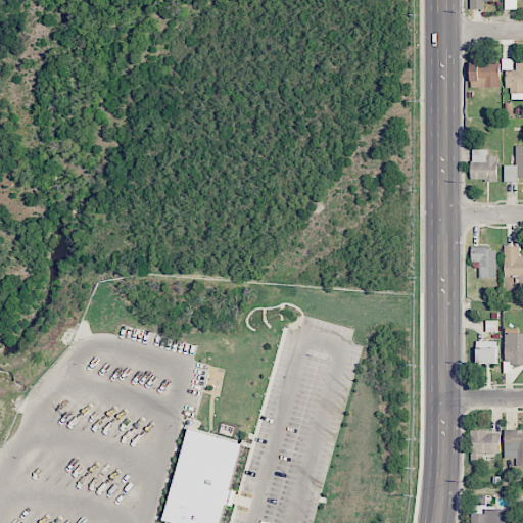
[(470,0),(471,9),(484,9),(483,0),(470,0)]
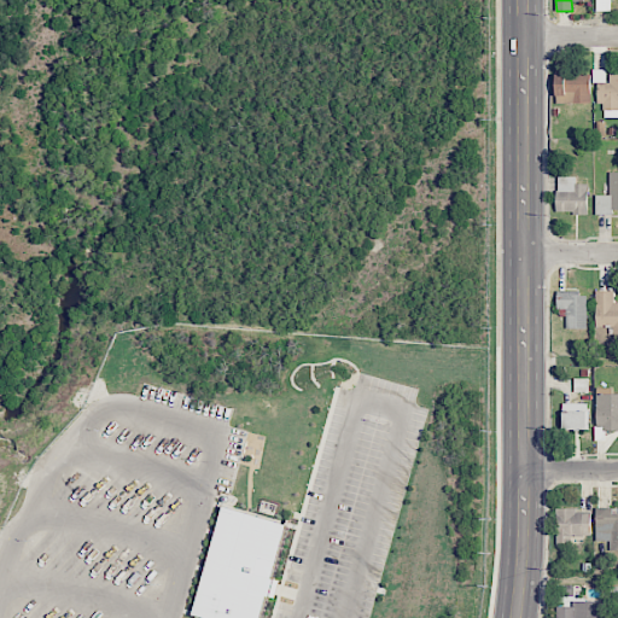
[(596,0),(596,11),(611,11),(611,0),(596,0)]
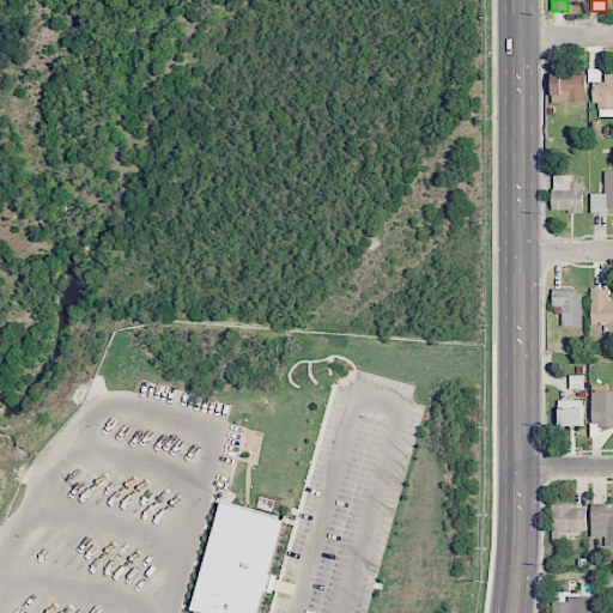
[(587,102),(586,73),(552,73),(552,103),(587,102)]
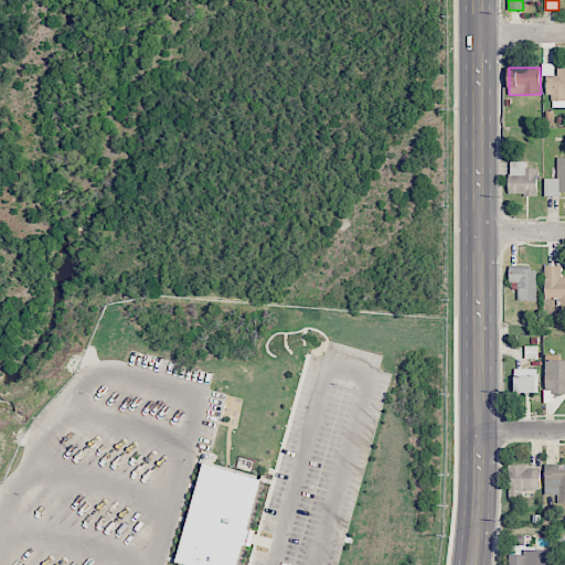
[(546,95),(552,95),(552,107),(564,107),(564,68),(557,68),(557,76),(546,76),(546,95)]
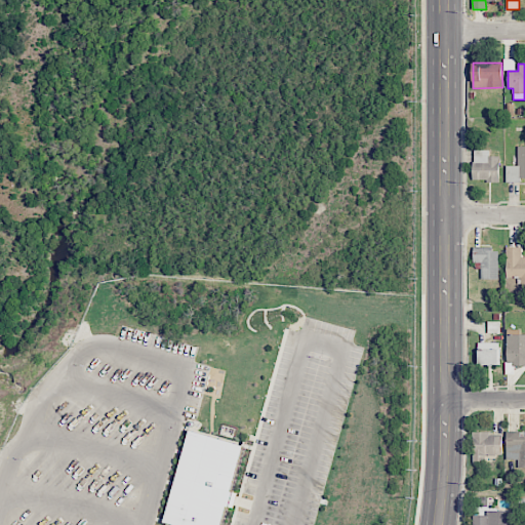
[(524,146),(518,147),(518,165),(506,165),(507,183),(520,183),(520,178),(524,177),(524,146)]
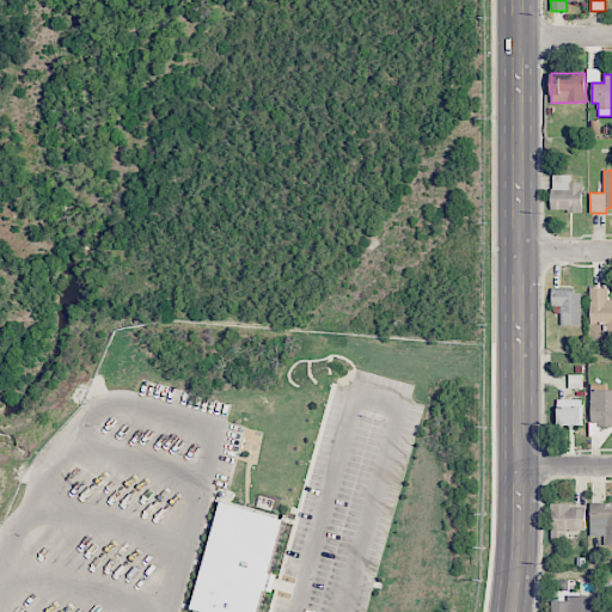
[(582,212),(582,182),(570,182),(570,175),(552,175),(551,210),(582,212)]
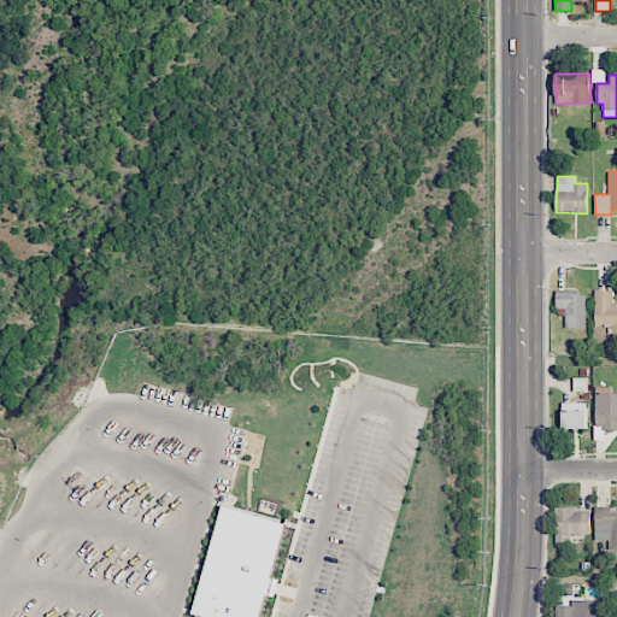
[(616,303),(612,304),(612,291),(595,291),(594,327),(610,327),(610,334),(616,333),(616,303)]
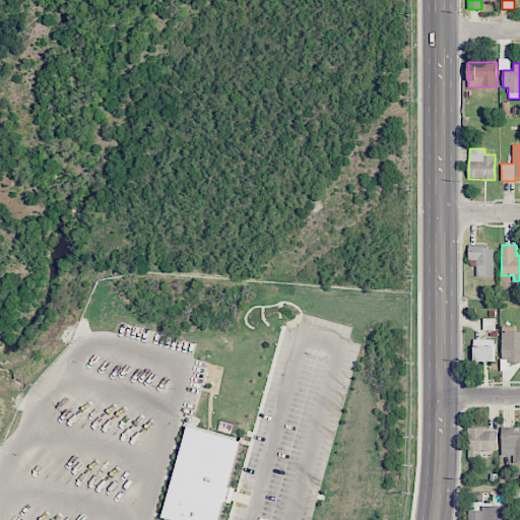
[(494,276),(494,246),(469,246),(468,260),(476,260),(476,276),(494,276)]
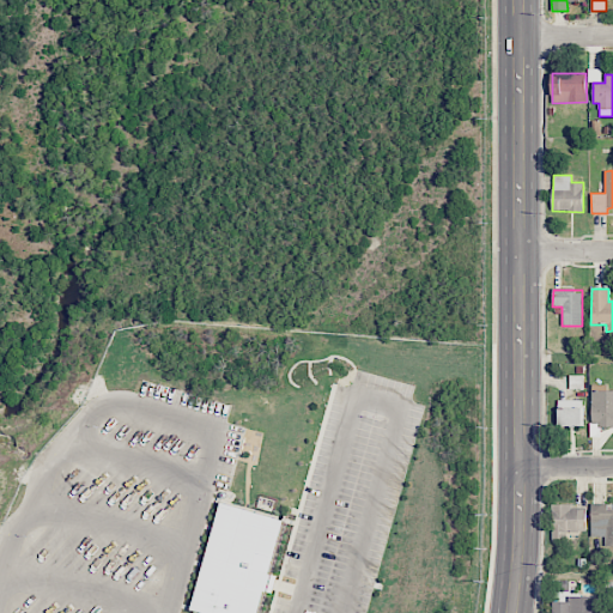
[(612,390),(608,392),(608,384),(592,384),(593,425),(612,425),(612,390)]
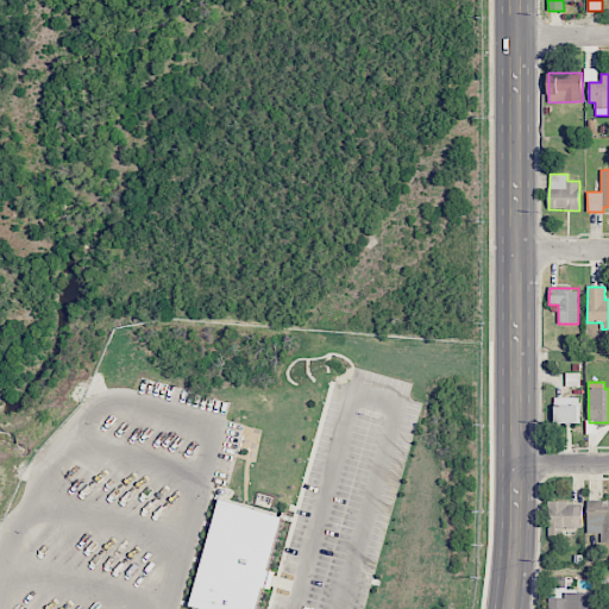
[(579,422),(579,397),(554,397),(556,422),(579,422)]
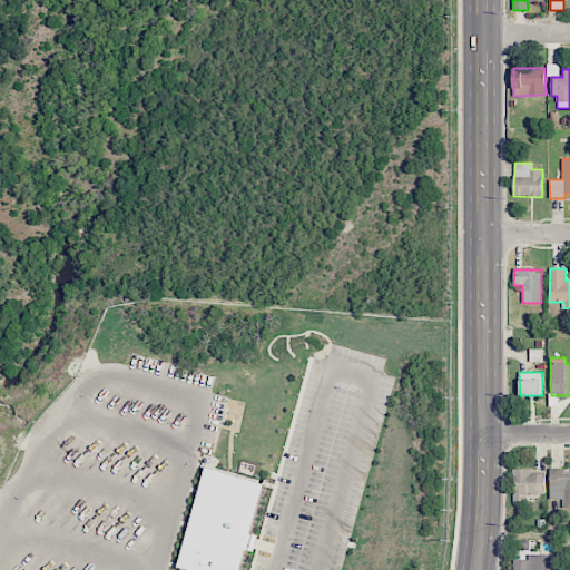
[(265,482),(204,468),(179,569),(242,569),(247,550),(254,552),(257,534),(253,533),(265,482)]
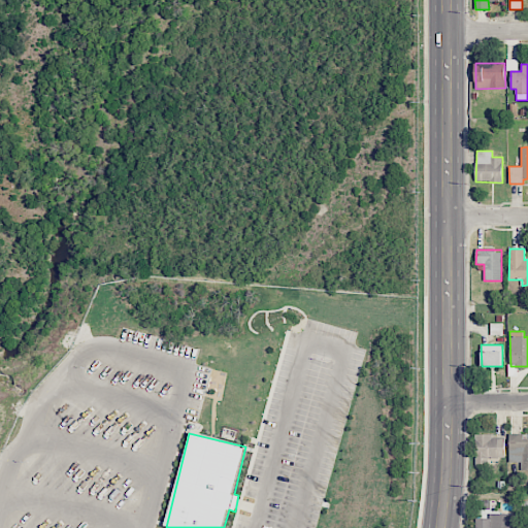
[(505,460),(504,435),(474,436),(475,460),(505,460)]
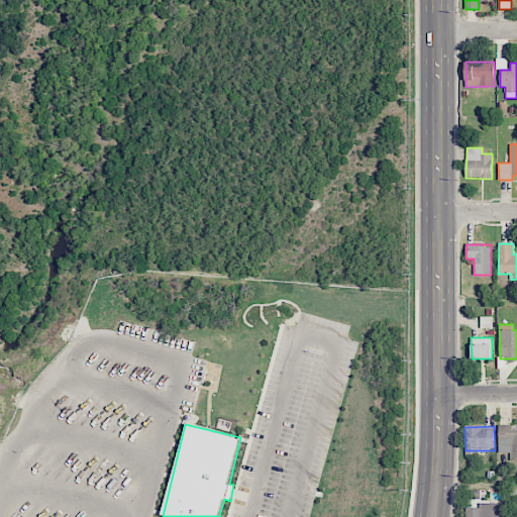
[(516,459),(516,426),(499,426),(499,444),(511,444),(510,459),(516,459)]
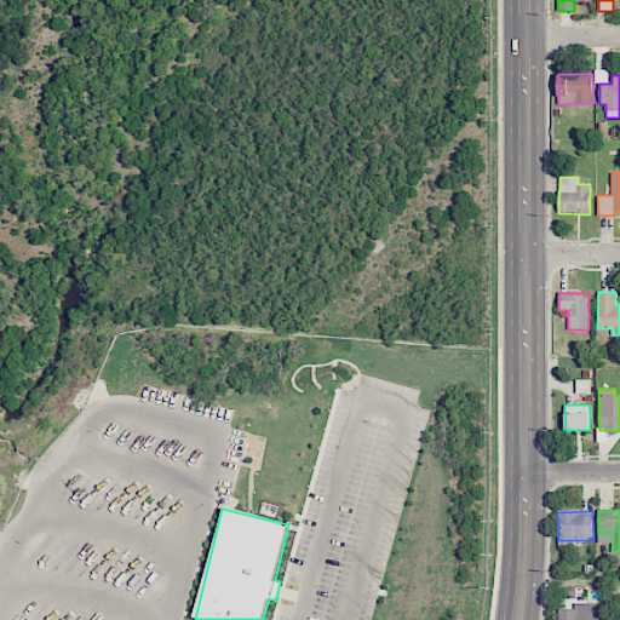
[(603,619),(603,603),(574,603),(574,608),(558,608),(558,619),(603,619)]
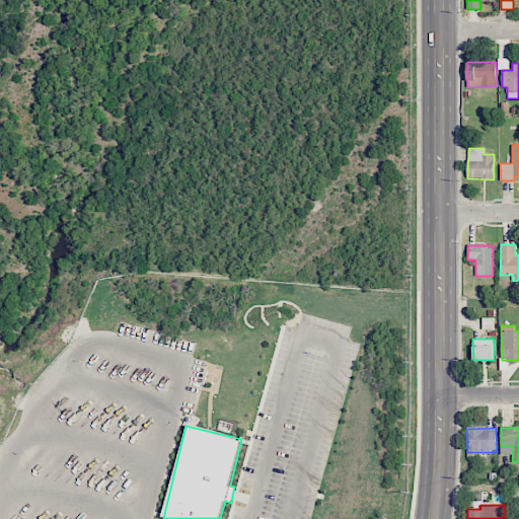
All buildings are outlined.
